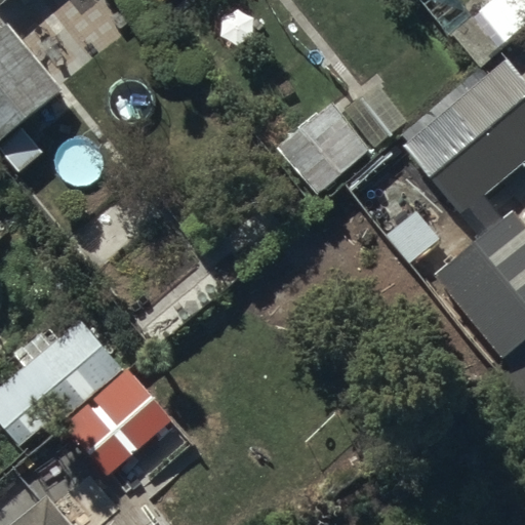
[(459,0),(419,0),(448,38),(453,35),(479,69),(524,33),(524,0),(491,0),(472,15),(459,0)]
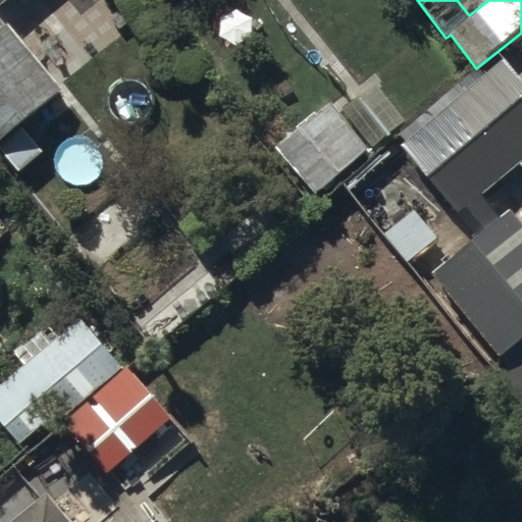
[(5,18),(0,22),(0,160),(16,178),(47,152),(23,124),(65,89),(5,18)]
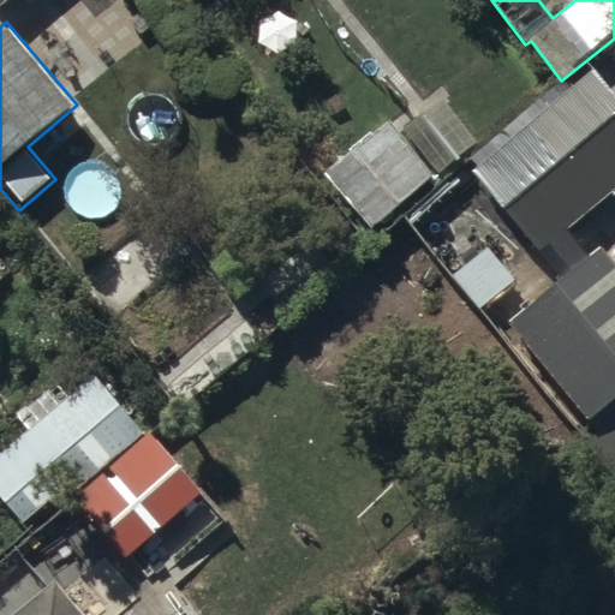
[(483,163),(476,169),(541,244),(614,179),(614,53),(517,138),(506,125),(473,153),(483,163)]
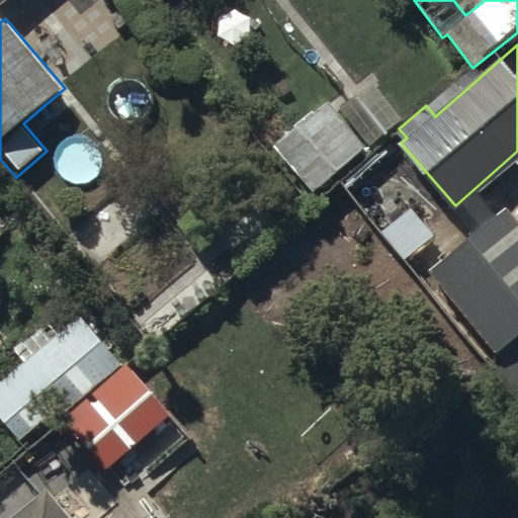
[(403,120),(370,82),(337,109),(369,148),(403,120)]
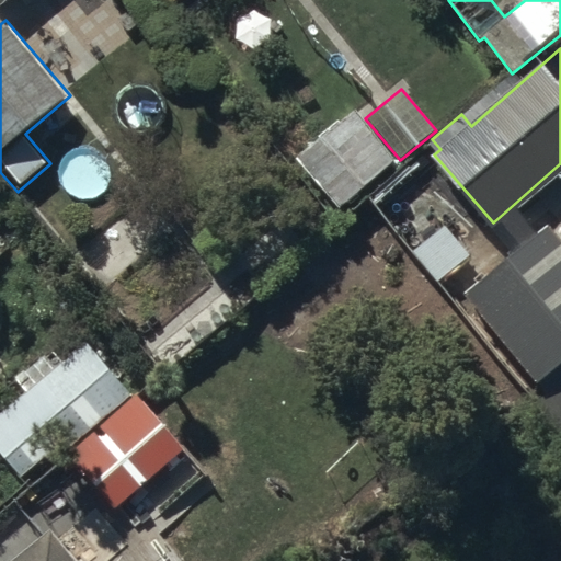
[(295,160),(338,212),(398,160),(355,110),(295,160)]
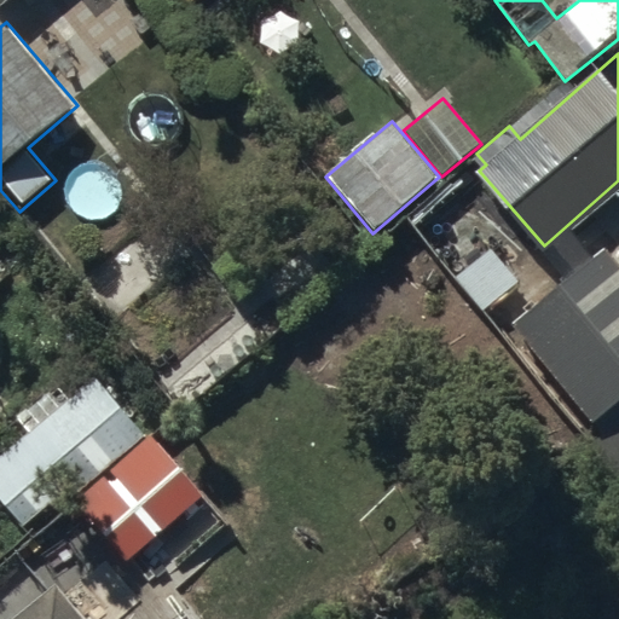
[(618,401),(618,266),(603,248),(510,327),(593,424),(618,401)]
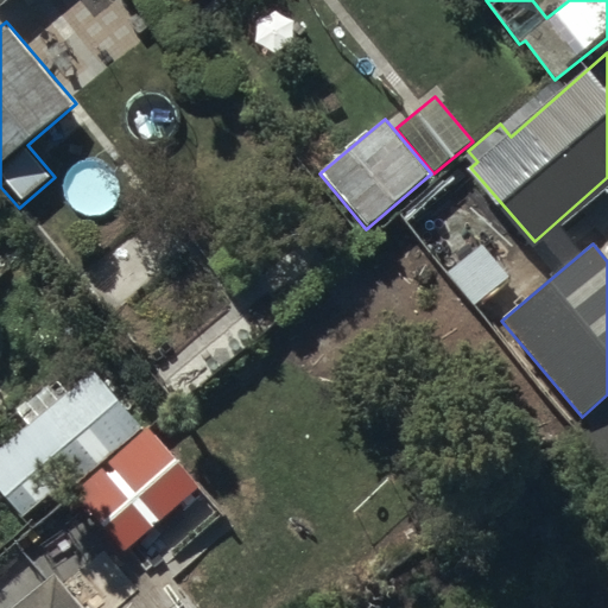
[(93,371),(0,449),(0,493),(29,526),(143,429),(93,371)]
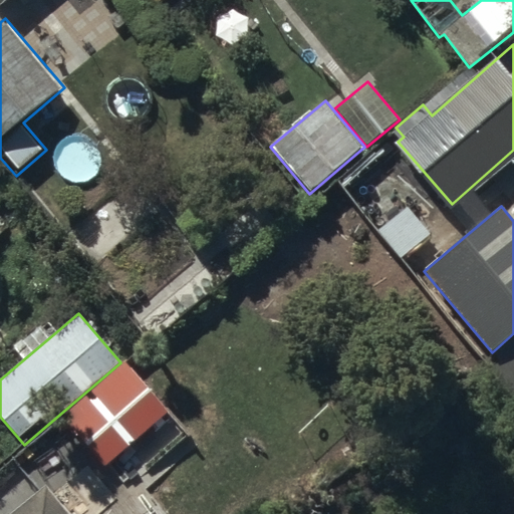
[(131,368),(65,425),(104,467),(168,412),(131,368)]
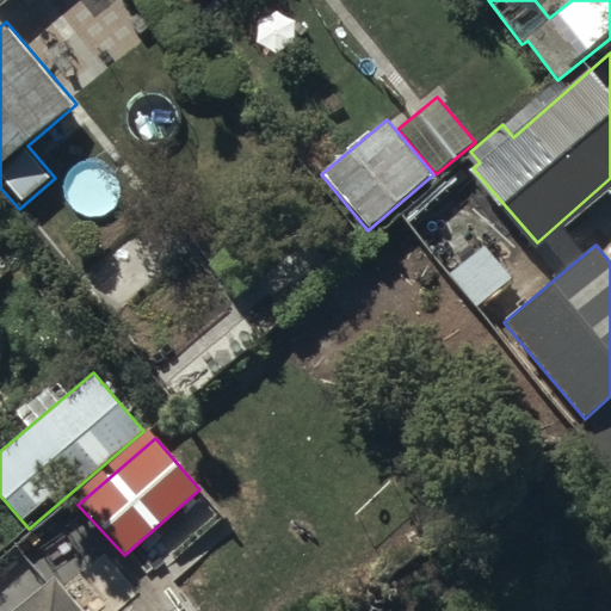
[(81,610),(54,576),(11,610),(81,610)]
